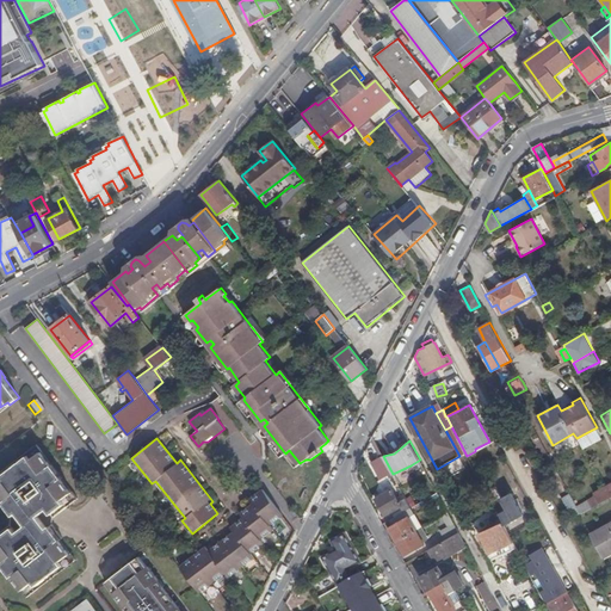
[(0,494),(5,501),(4,501),(14,514),(31,501),(41,513),(48,508),(51,513),(65,504),(67,506),(79,498),(73,491),(72,491),(62,477),(63,477),(53,463),(51,464),(42,451),(42,450),(37,444),(26,452),(28,455),(1,475),(0,473),(0,494)]
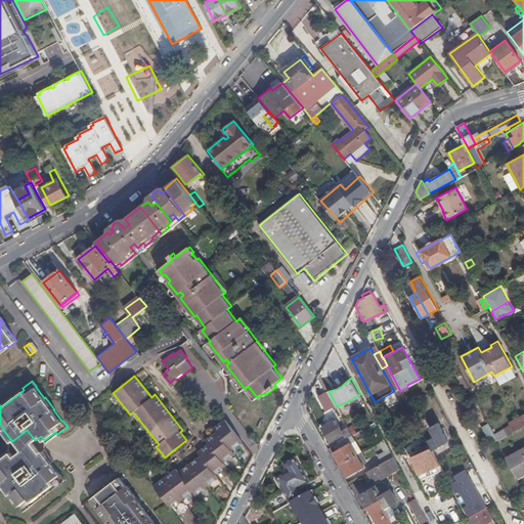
[(337,406),(329,391),(319,397),(326,410),(334,407),(335,409),(338,407),(337,406)]
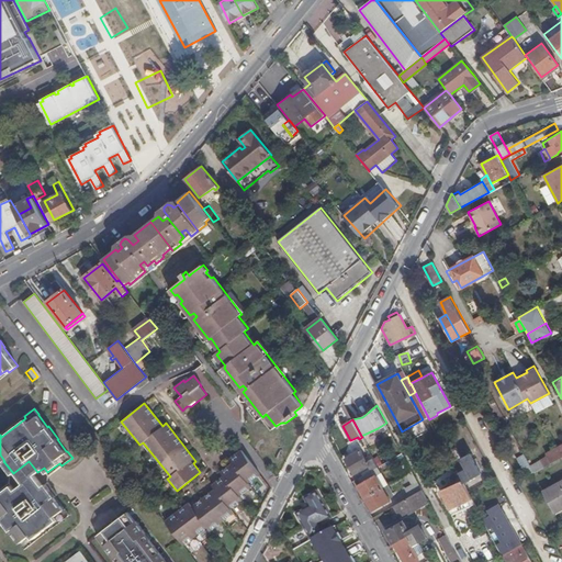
[(541,459),(546,467),(561,457),(561,444),(547,452),(548,456),(541,459)]
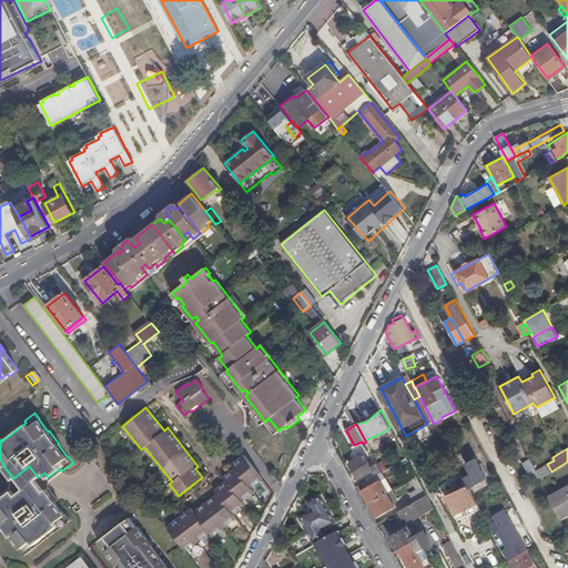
[(382,472),(375,459),(369,463),(365,454),(350,463),(358,479),(363,476),(366,482),(382,472)]
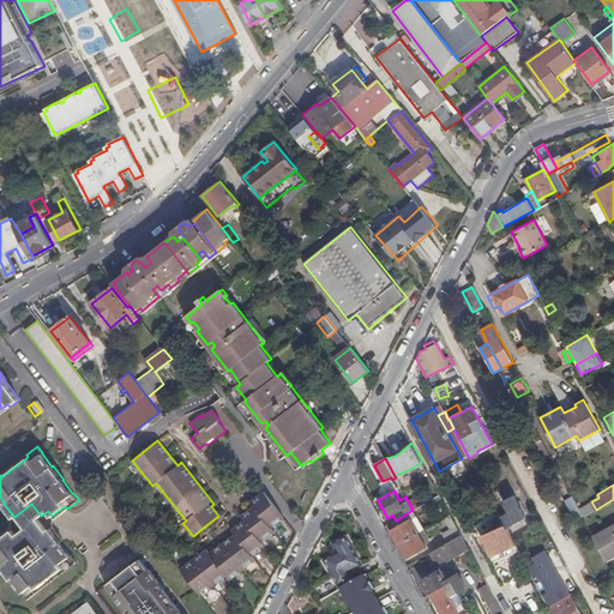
[(230,579),(256,560),(253,555),(265,546),(263,541),(275,531),(272,527),(284,517),(264,492),(251,501),(254,505),(241,516),(245,519),(233,529),(235,534),(210,553),(208,548),(181,569),(202,595),(227,576),(230,579)]
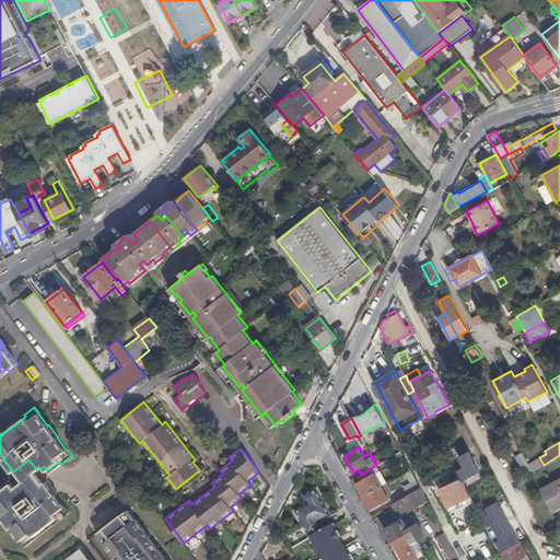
[(404,457),(400,451),(380,464),(383,469),(404,457)]
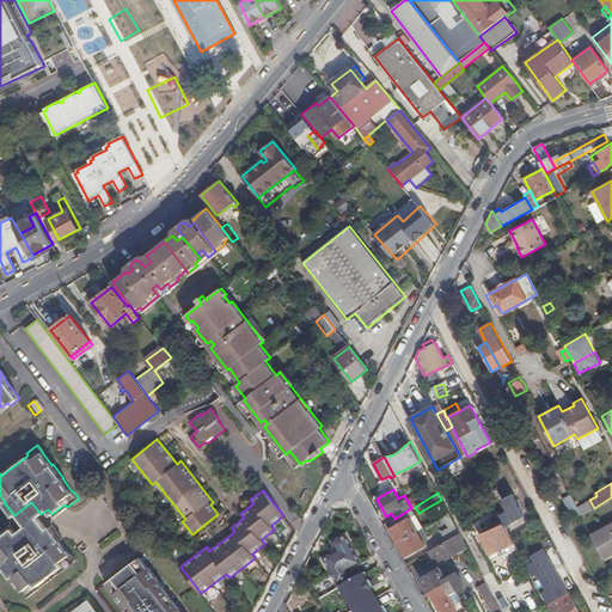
[(507,509),(499,514),(503,522),(506,526),(524,515),(513,494),(502,500),(507,509)]
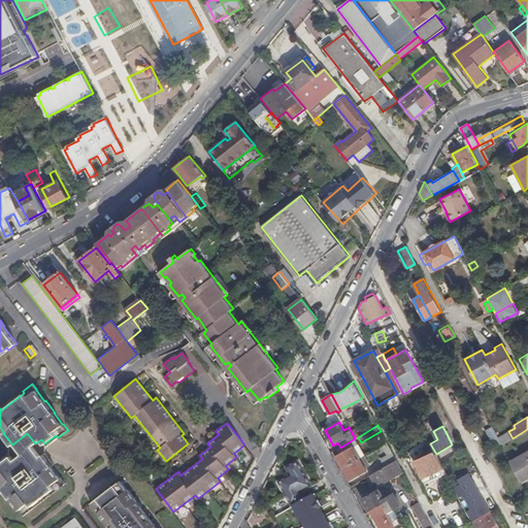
[(493,427),(486,431),(494,447),(501,443),(498,437),(493,427)]
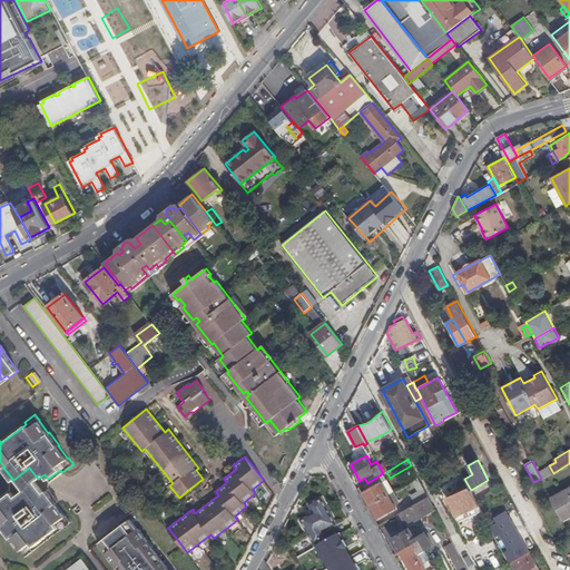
[(538,472),(541,479),(541,480),(553,473),(549,465),(538,472)]
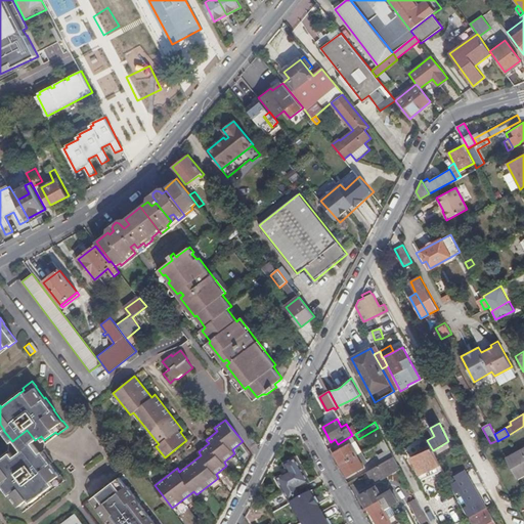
[(337,455),(341,464),(357,454),(362,451),(352,435),(338,444),(335,445),(338,450),(335,452),(337,455)]
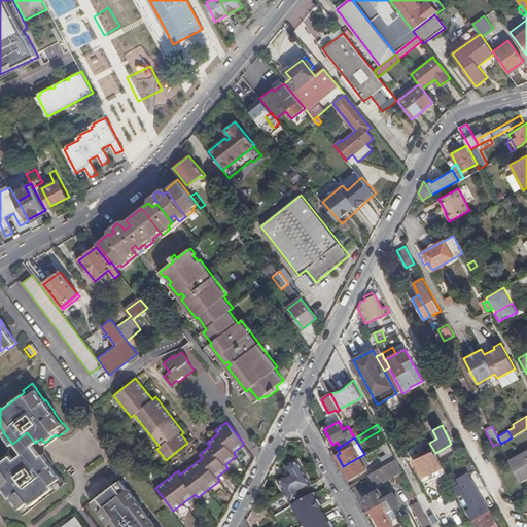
[(393,455),(386,442),(381,445),(386,453),(380,456),(384,465),(395,458),(393,455)]
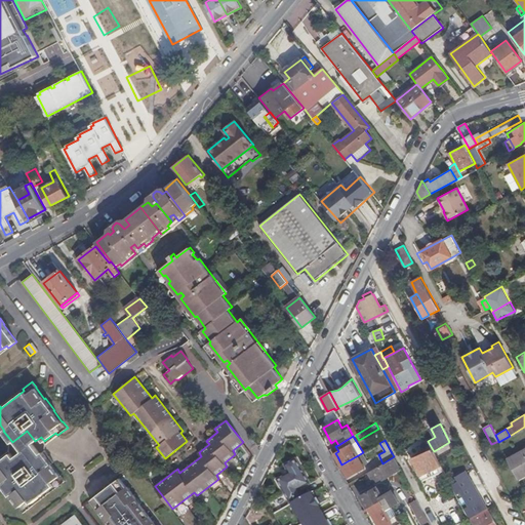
[(434,451),(432,448),(412,459),(421,476),(426,474),(429,479),(441,472),(438,467),(441,466),(438,459),(434,451)]
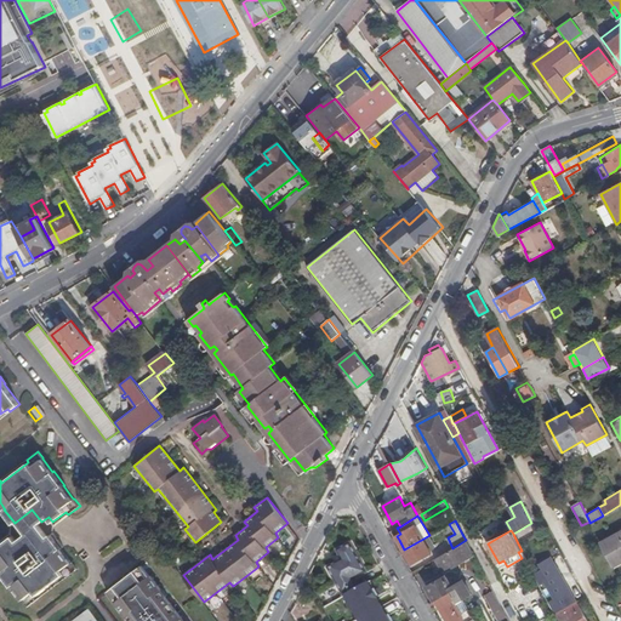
[(620,560),(620,530),(600,542),(614,565),(620,560)]
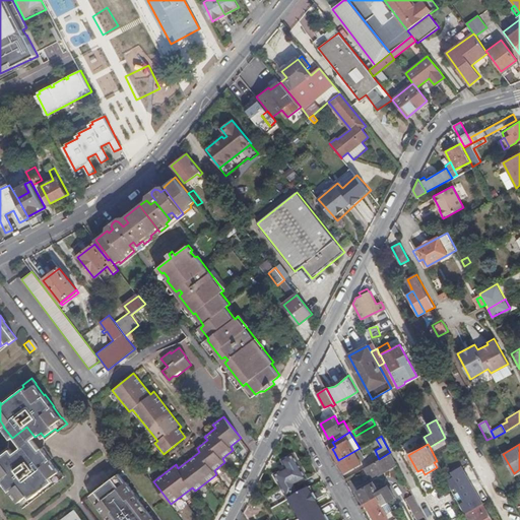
[(28,458),(19,448),(14,452),(11,448),(0,456),(0,475),(2,478),(1,479),(10,491),(11,490),(19,501),(19,502),(23,508),(34,500),(31,498),(43,490),(54,480),(56,483),(65,475),(60,469),(60,470),(51,459),(52,458),(43,447),(28,458)]
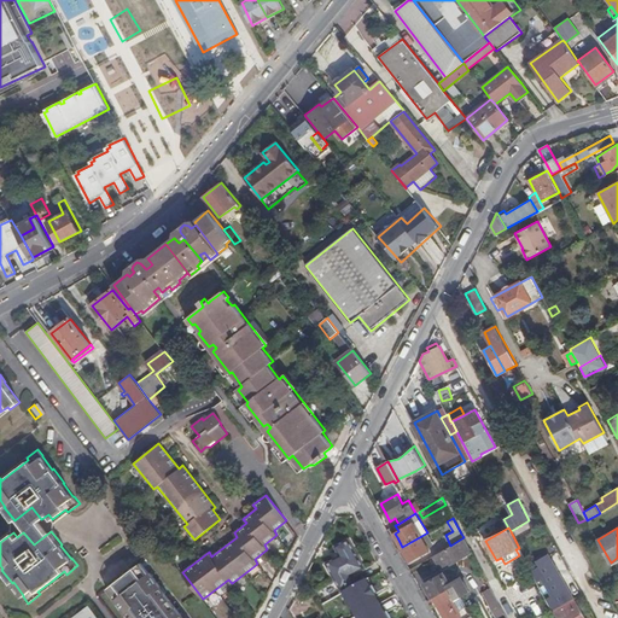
[(421,536),(426,544),(431,541),(427,532),(421,536)]
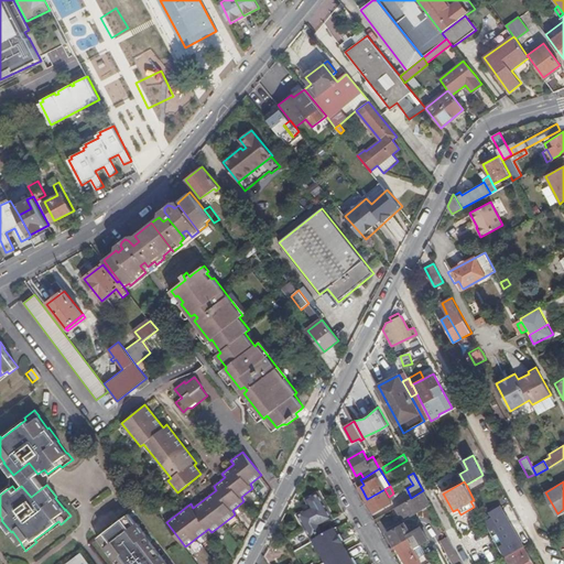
[(384,489),(367,499),(373,511),(391,501),(389,497),(384,489)]
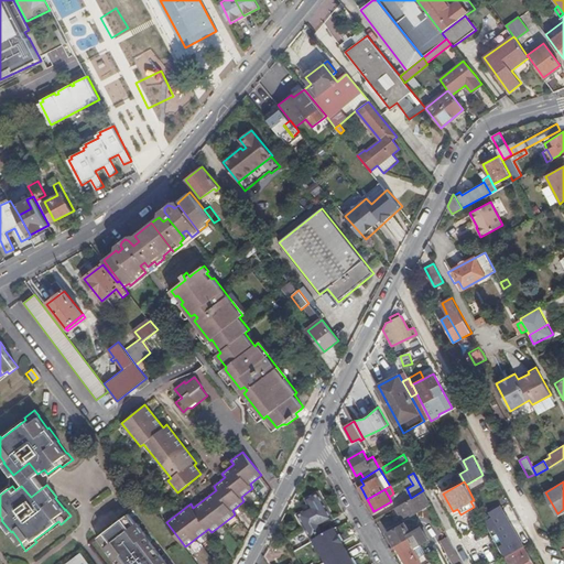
[(411,498),(394,507),(400,517),(411,511),(412,513),(430,503),(423,490),(411,498)]
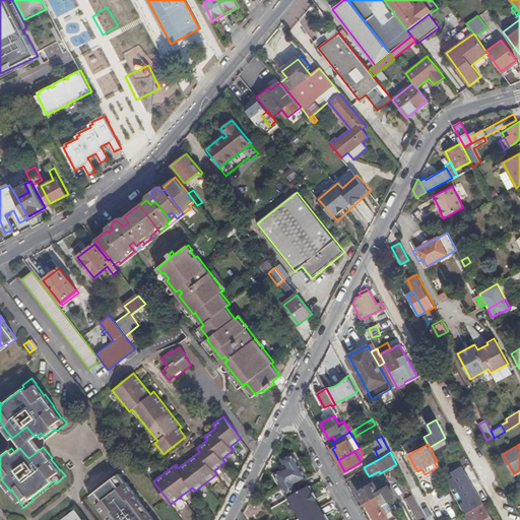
[(288,499),(300,493),(297,485),(307,479),(294,455),(282,461),(286,468),(274,475),(288,499)]
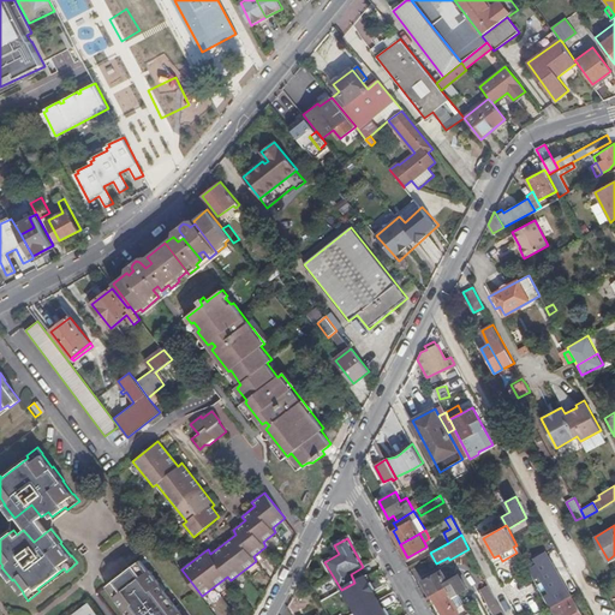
[(543,580),(551,596),(555,603),(569,596),(549,557),(530,567),(535,575),(539,573),(544,580),(543,580)]
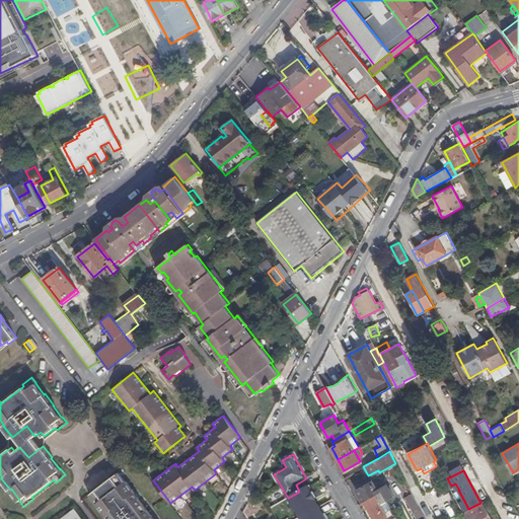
[(156,518),(153,514),(152,515),(139,499),(140,498),(136,492),(135,492),(126,480),(119,472),(107,482),(108,483),(103,487),(102,486),(90,495),(97,503),(96,503),(105,515),(107,518),(156,518)]
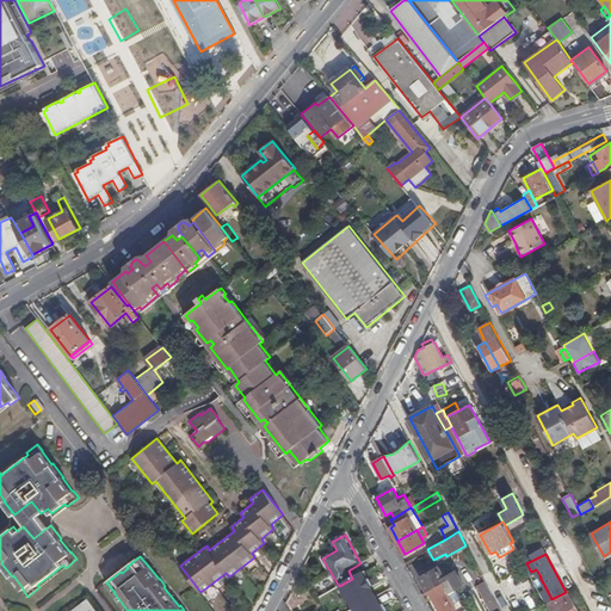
[(420,579),(427,592),(430,591),(449,579),(454,586),(463,581),(457,572),(452,574),(450,571),(443,574),(439,567),(420,579)]
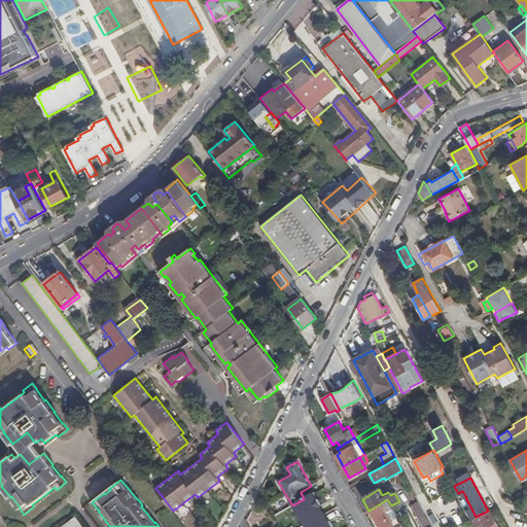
[(310,508),(316,505),(320,502),(325,500),(320,491),(305,500),(310,508)]
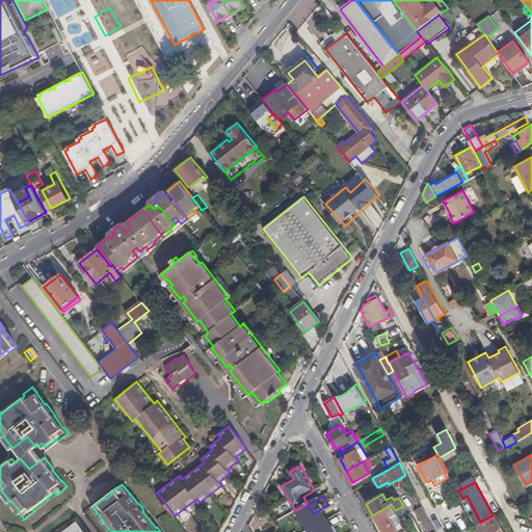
[(391,504),(374,514),(383,531),(394,531),(395,531),(387,515),(395,510),(391,504)]
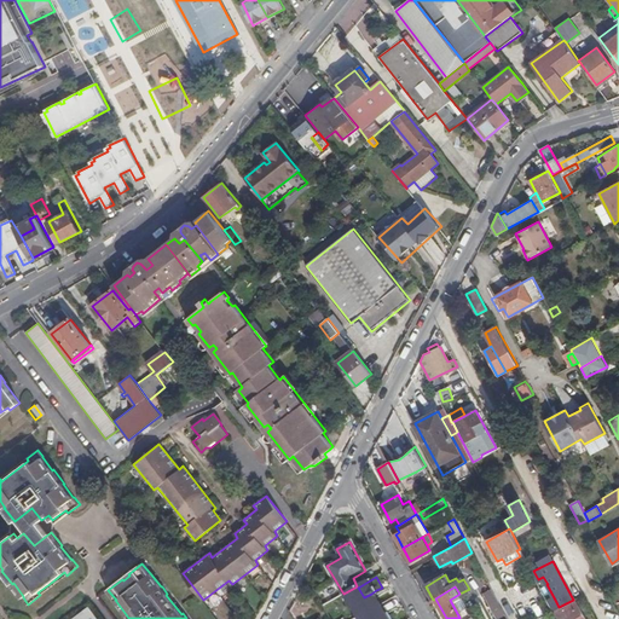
[(502,608),(491,588),(484,593),(495,612),(502,608)]
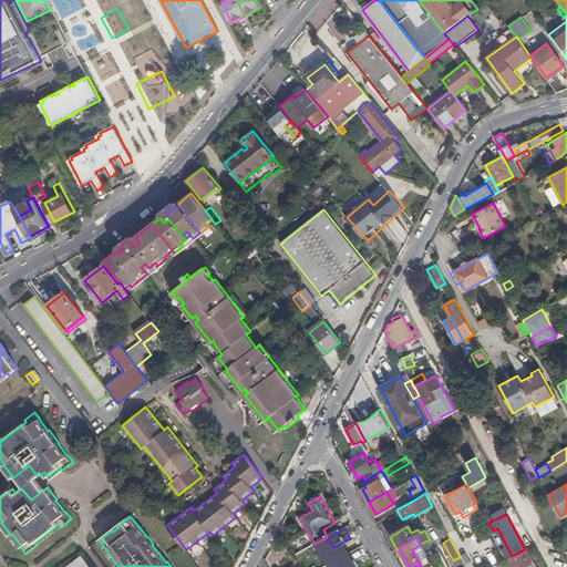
[(364,548),(361,542),(349,548),(353,555),(364,548)]
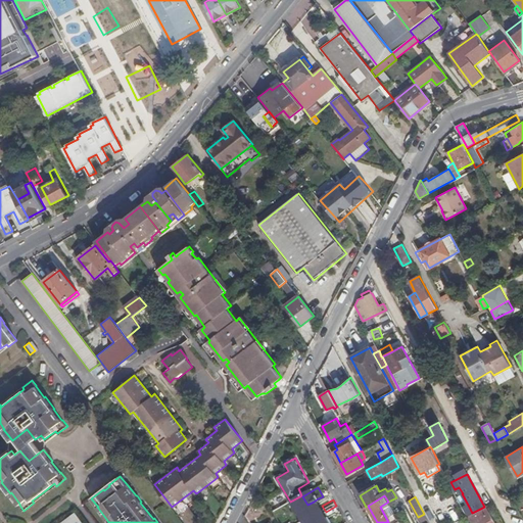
[(494,522),(485,506),(484,507),(472,513),(468,516),(472,522),(494,522)]
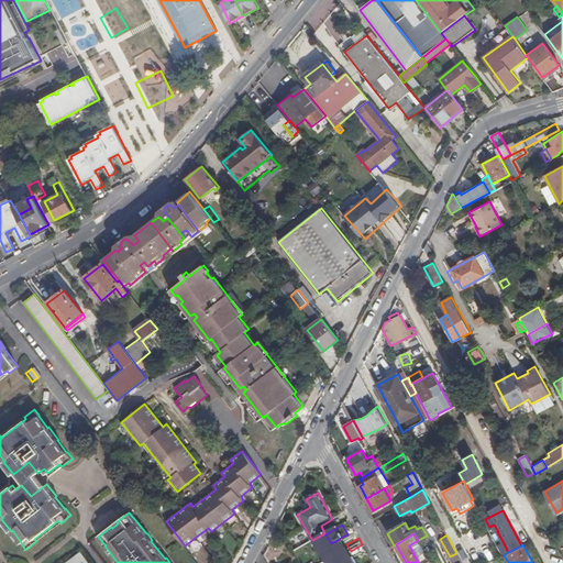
[(304,545),(294,551),(297,556),(307,551),(304,545)]
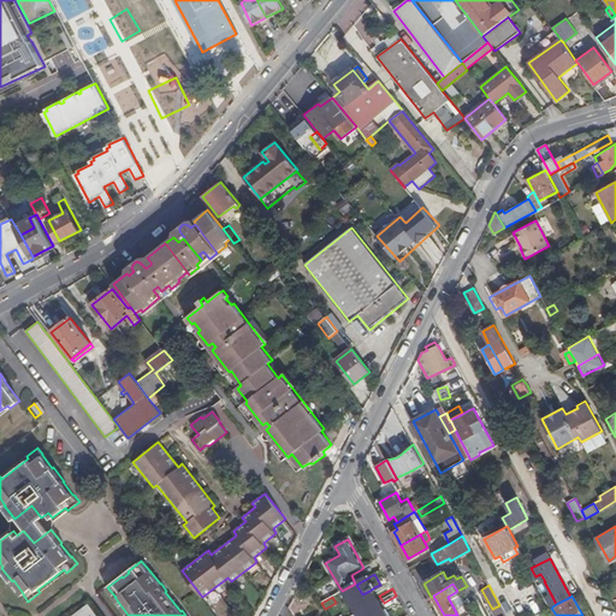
[(552,597),(546,600),(551,608),(556,604),(552,597)]
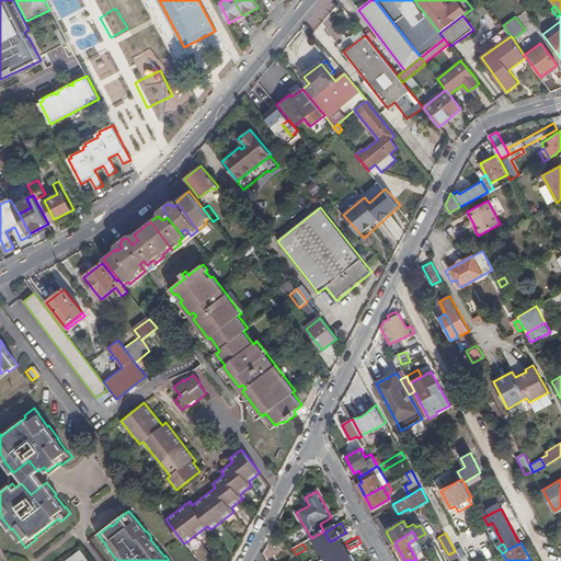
[(69,560),(90,560),(81,549),(68,559),(69,560)]
